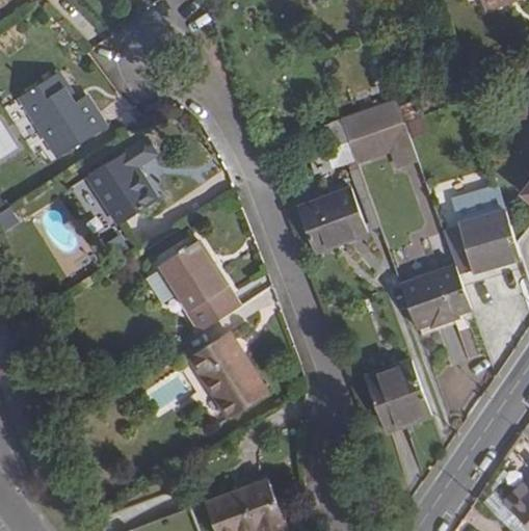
[(516,4),(514,0),(496,0),(481,5),(484,15),(516,4)]
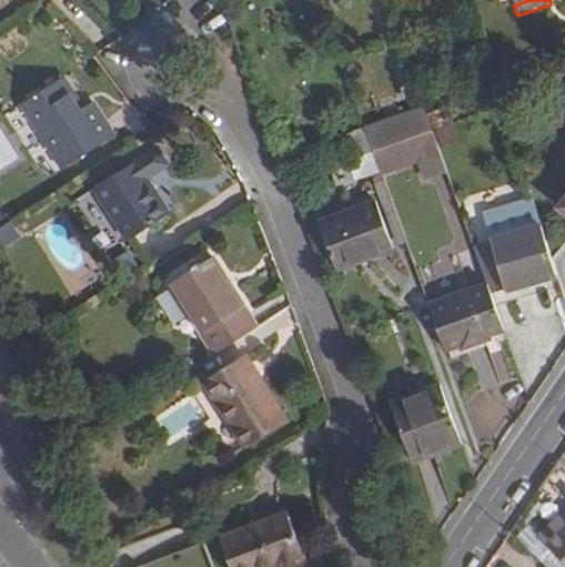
[(110,137),(90,103),(79,110),(59,80),(20,104),(61,166),(110,137)]
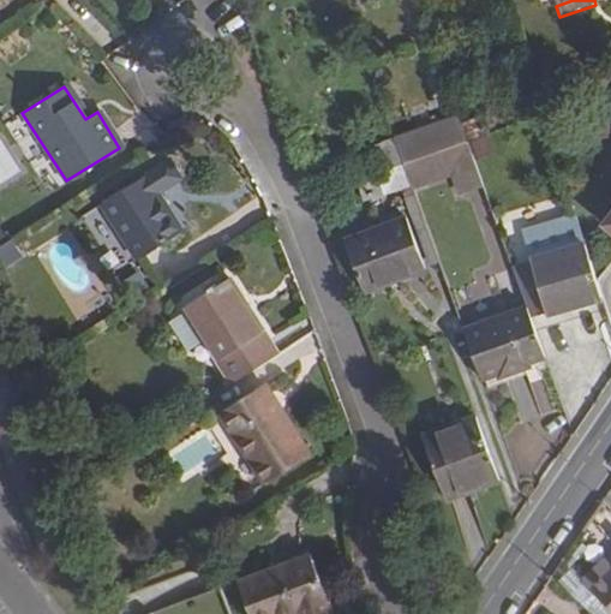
[(387,99),(377,102),(382,117),(393,113),(387,99)]
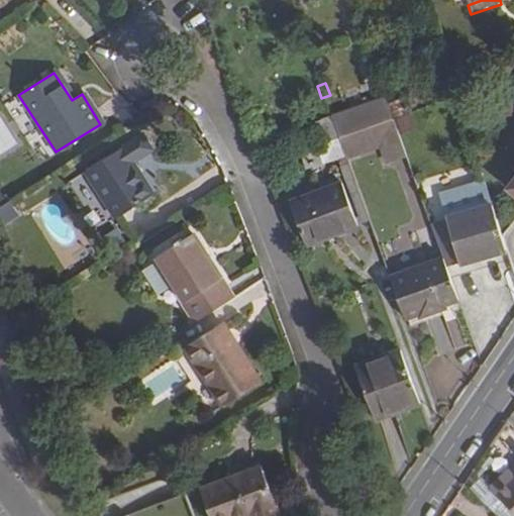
[(383,97),(328,116),(336,137),(337,141),(392,122),(383,97)]
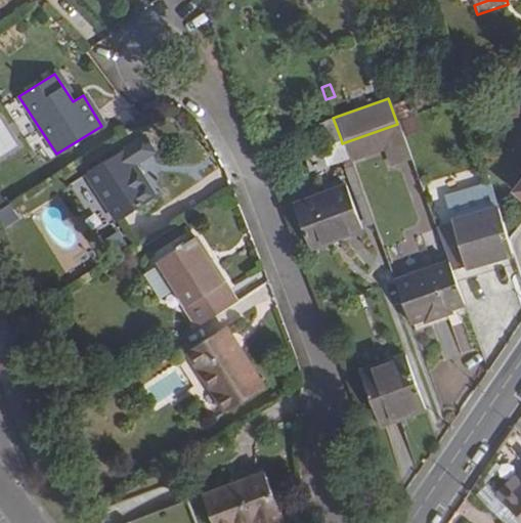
[(405,99),(392,103),(397,120),(410,115),(405,99)]
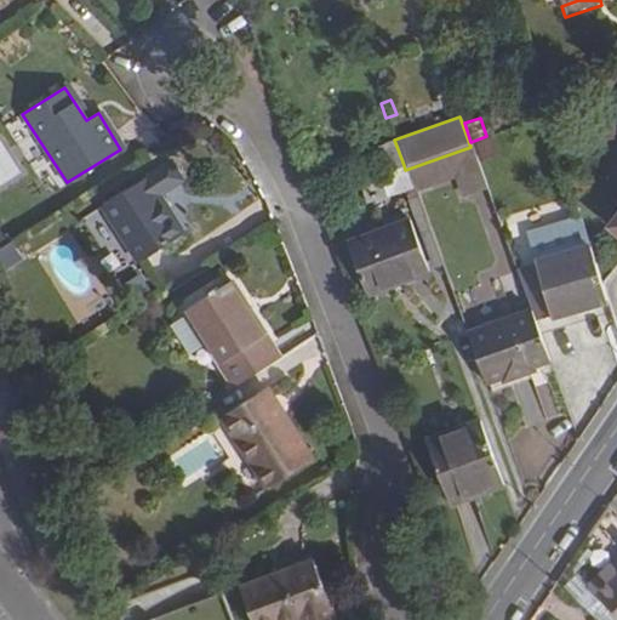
[(616,121),(612,118),(601,131),(611,140),(616,132),(616,121)]
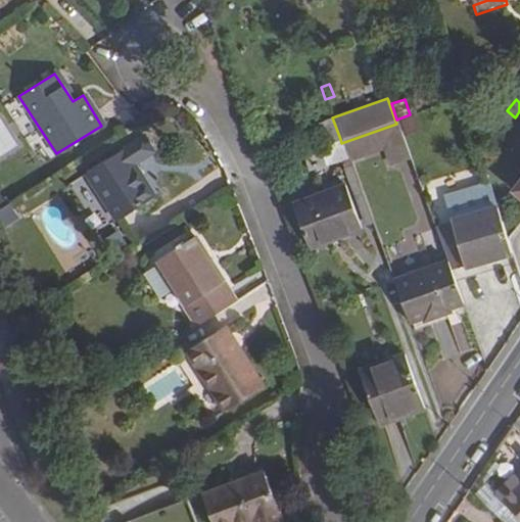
[(332,117),(315,124),(322,146),(340,139),(332,117)]
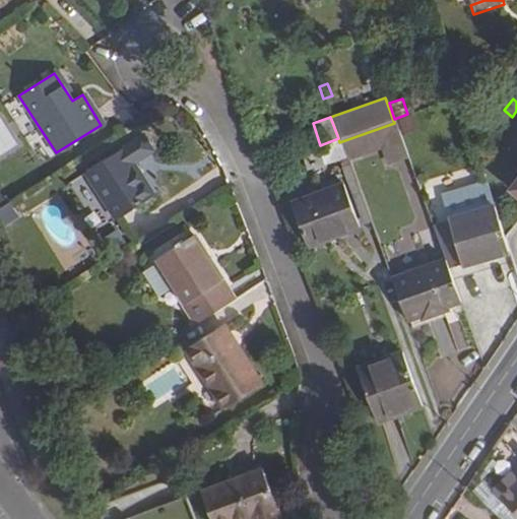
[(394,123),(339,142),(345,158),(346,163),(379,150),(384,166),(406,157),(394,123)]
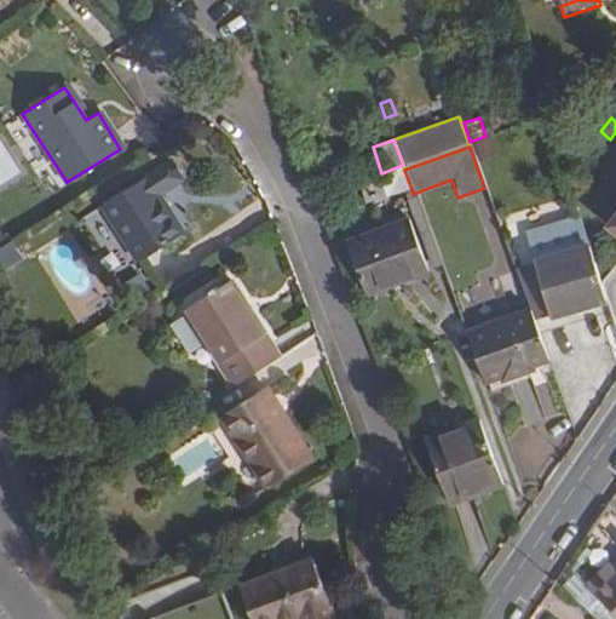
[(180,181),(168,162),(99,207),(136,263),(183,231),(159,194),(180,181)]
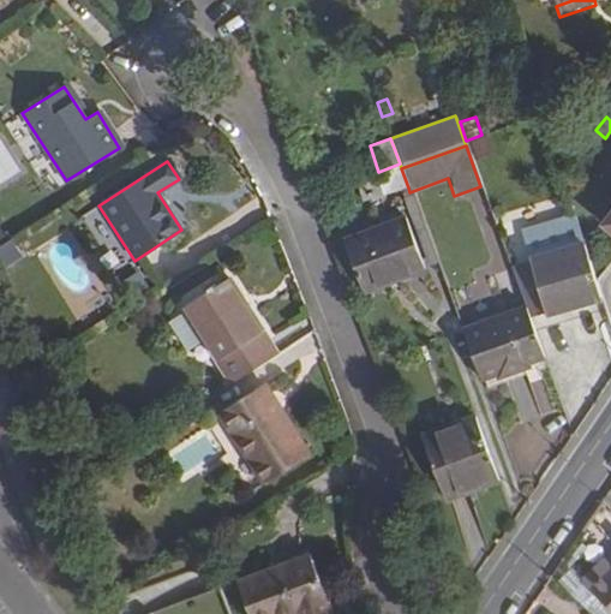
[(353,182),(360,203),(400,190),(408,188),(401,168),(400,164),(378,172),(353,182)]
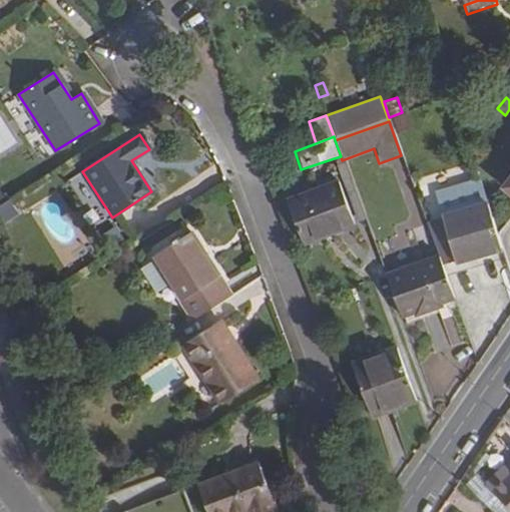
[(341,156),(334,158),(341,178),(348,175),(342,160),(341,156)]
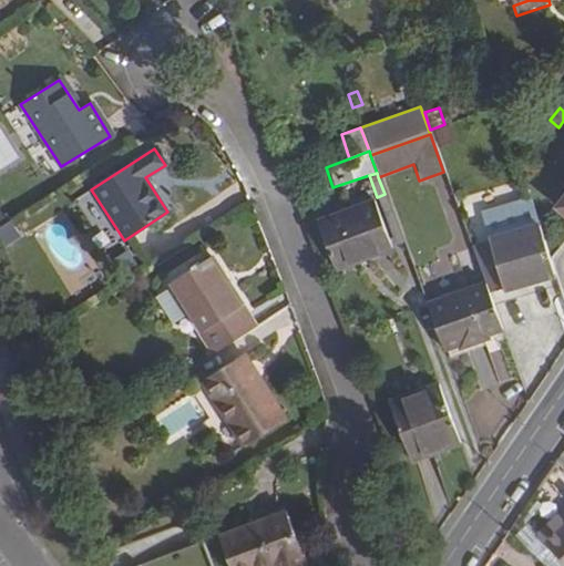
[(519,176),(499,182),(505,203),(525,196),(519,176)]
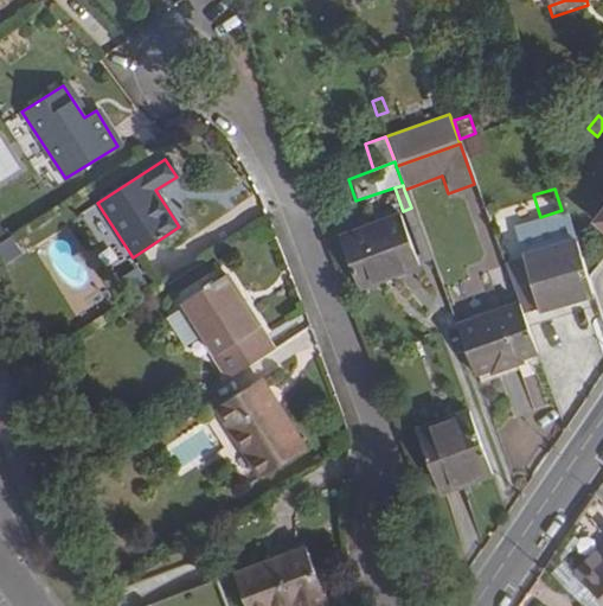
[(602,198),(588,218),(602,230),(602,198)]
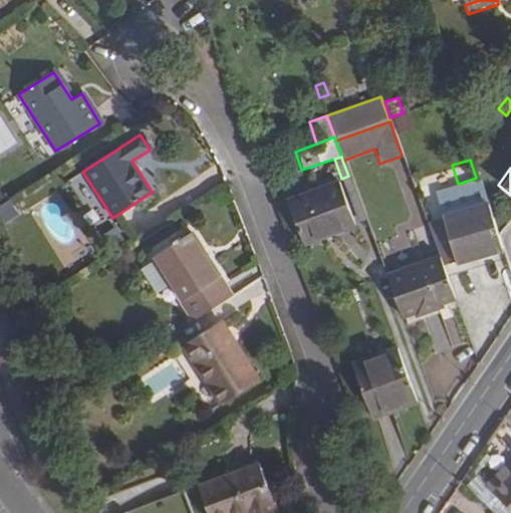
[(303,246),(353,226),(337,181),(286,201),(303,246)]
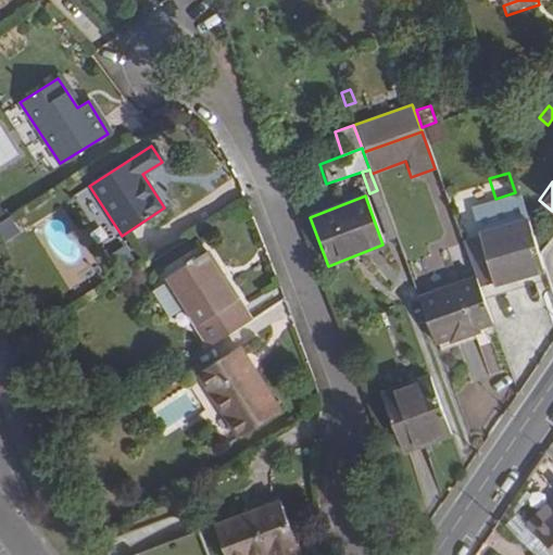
[(474,228),(504,223),(500,201),(468,207),(474,228)]
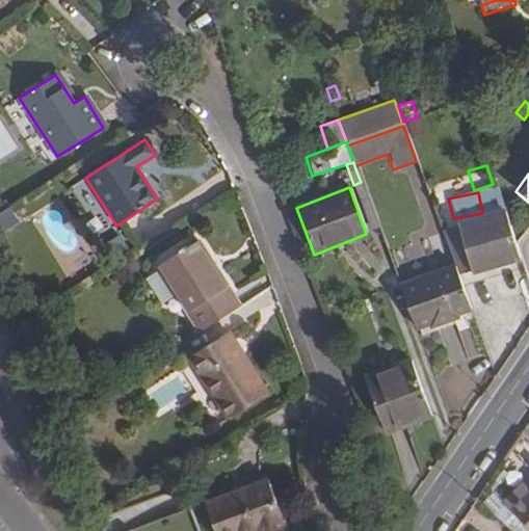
[(454,268),(458,281),(520,259),(503,211),(442,233),(454,268)]
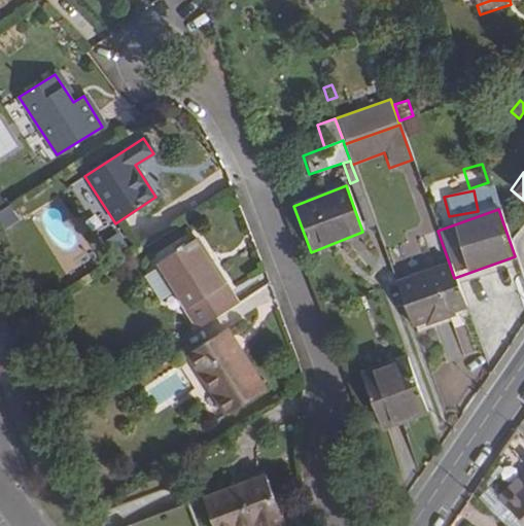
[(186,308),(184,309),(197,327),(235,305),(194,240),(158,263),(186,308)]
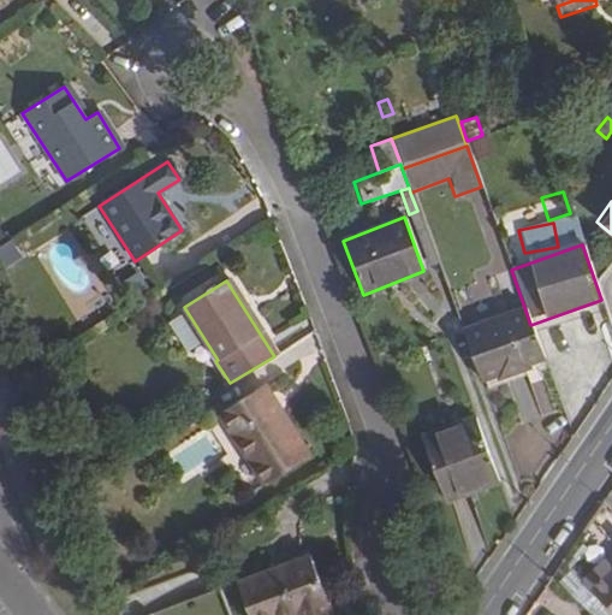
[(526,311),(461,332),(480,382),(544,360),(530,325),(526,311)]
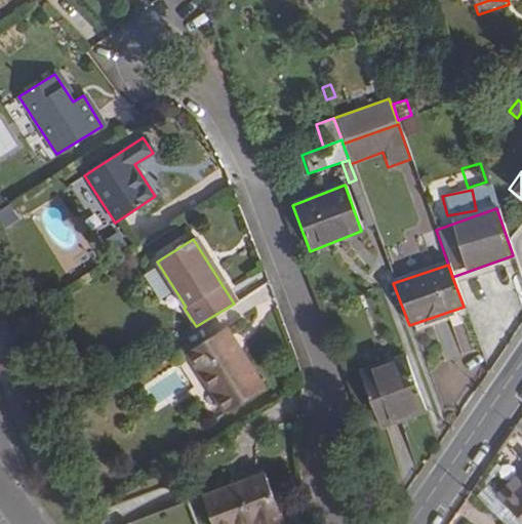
[(0,362),(18,356),(0,306),(0,362)]
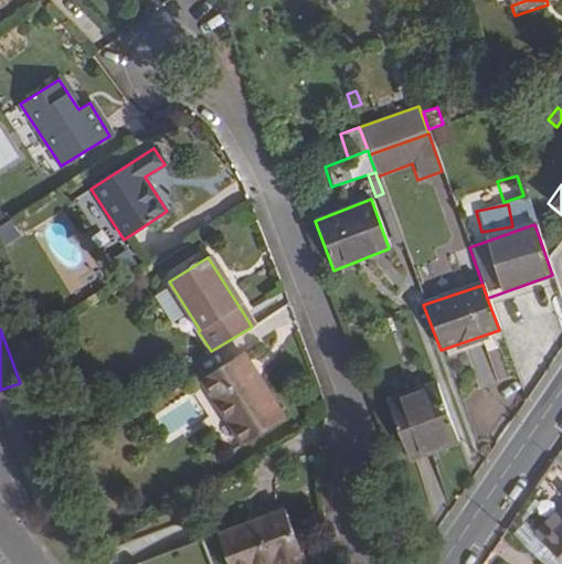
[(284,418),(242,353),(199,381),(240,444),(284,418)]
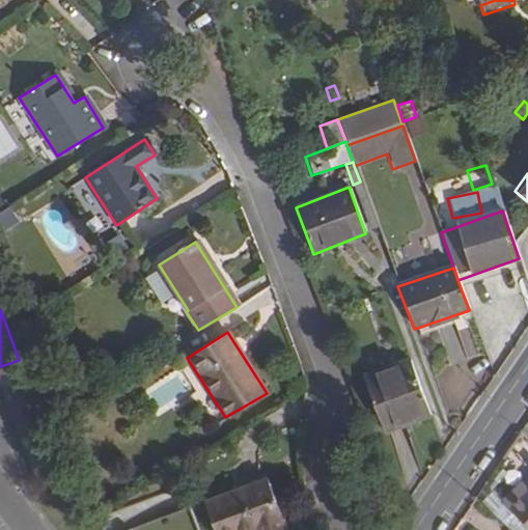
[(384,433),(429,415),(409,360),(364,377),(384,433)]
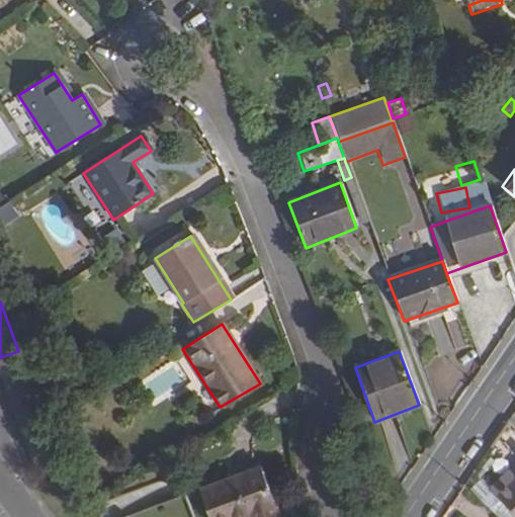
[(278,516),(259,467),(199,491),(209,516),(278,516)]
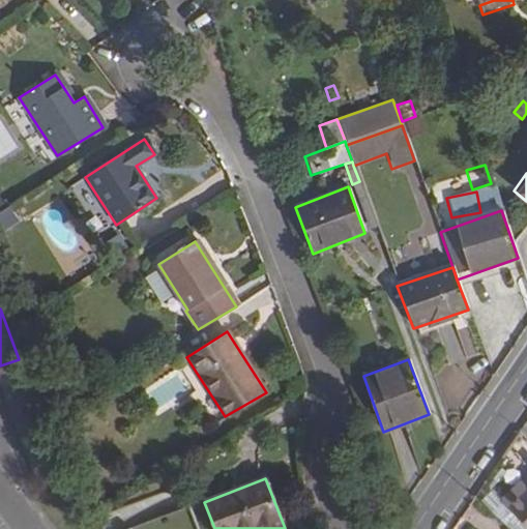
[(518,518),(526,527),(526,485),(525,488),(521,482),(501,500),(518,518)]
